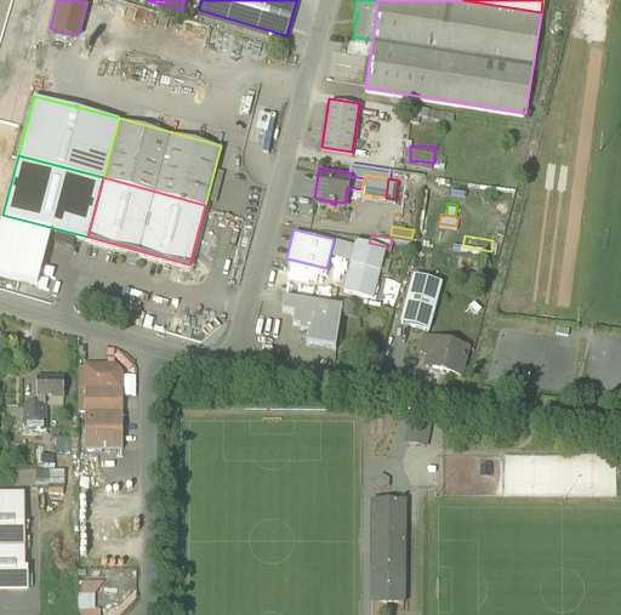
[(355,241),(335,237),(334,239),(331,249),(352,255),(355,241)]
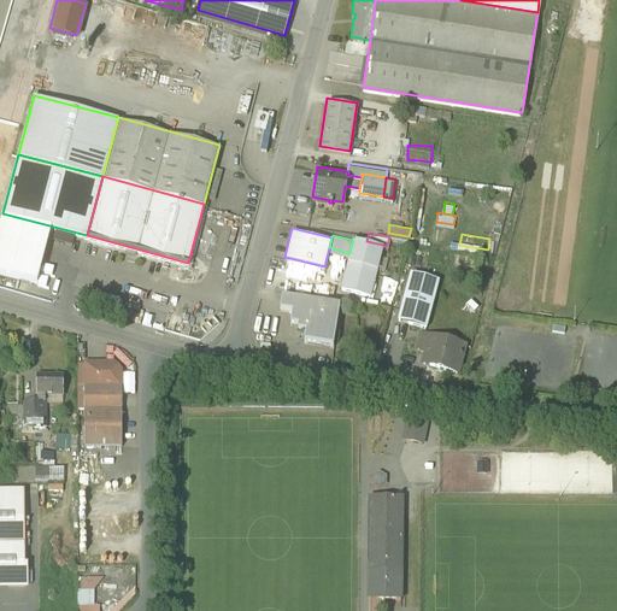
[(366,241),(353,238),(352,238),(352,239),(353,239),(353,240),(350,253),(341,286),(370,293),(377,266),(383,246),(383,245),(366,241)]
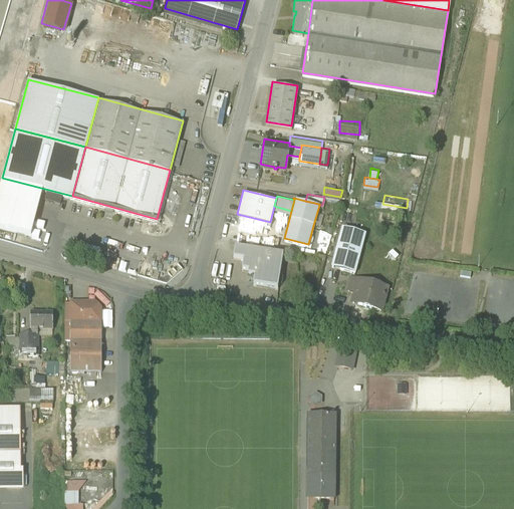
[(365,231),(342,225),(331,264),(352,270),(354,270),(365,231)]
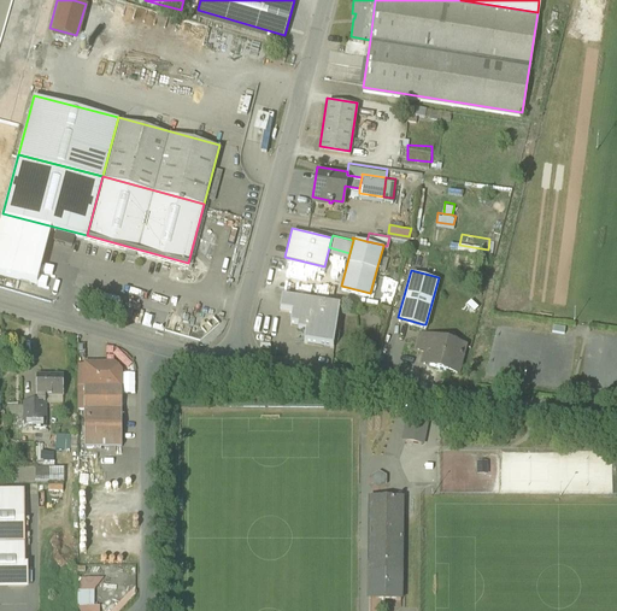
[(340,303),(282,293),(280,307),(292,309),(289,322),(298,323),(297,330),(305,332),(304,339),(333,344),(340,303)]
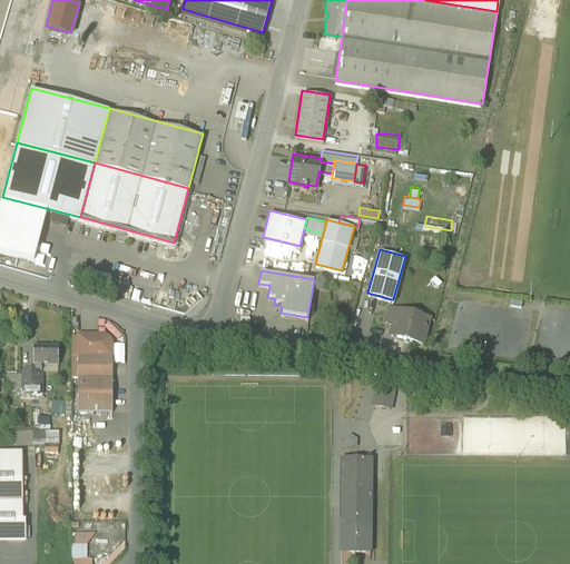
[(397,307),(389,305),(385,318),(394,320),(397,307)]
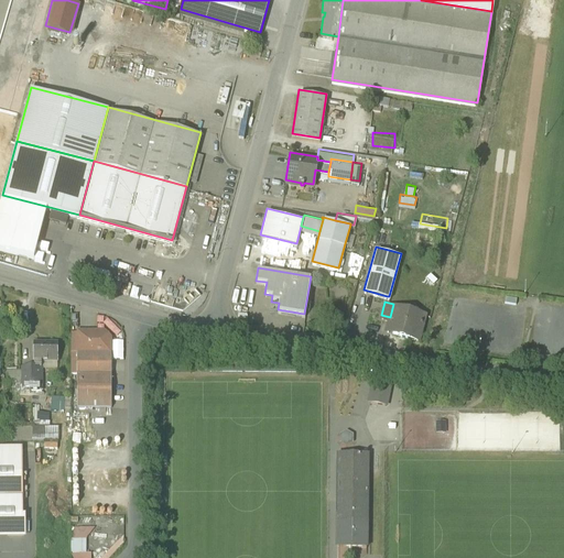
[(424,313),(393,304),(390,317),(387,329),(418,337),(424,313)]
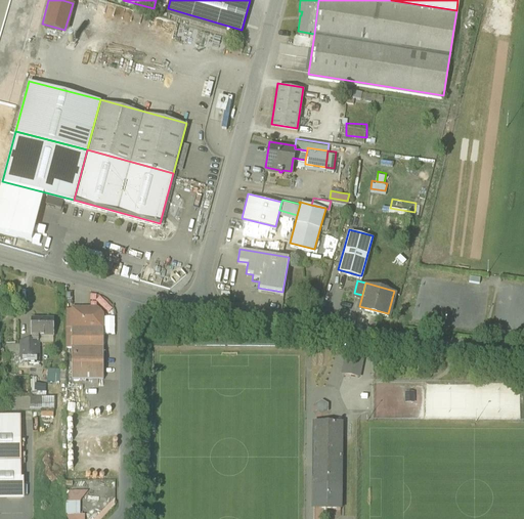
[(96,305),(72,305),(72,306),(72,326),(103,326),(103,311),(96,305)]
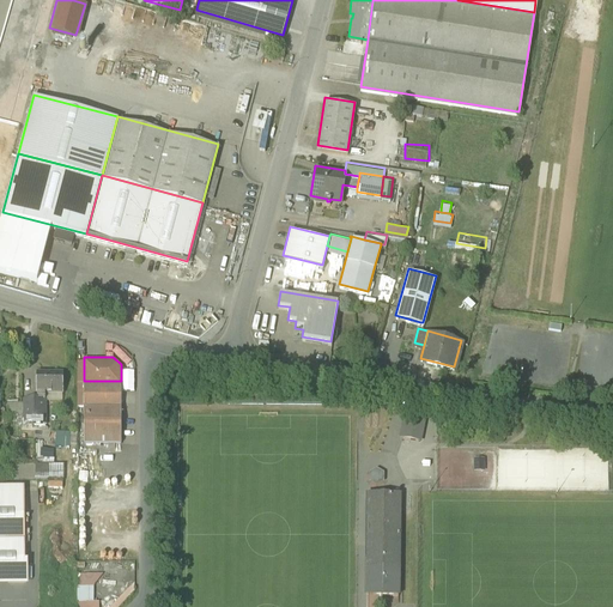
[(62,369),(36,369),(36,396),(44,396),(44,389),(62,389),(62,369)]
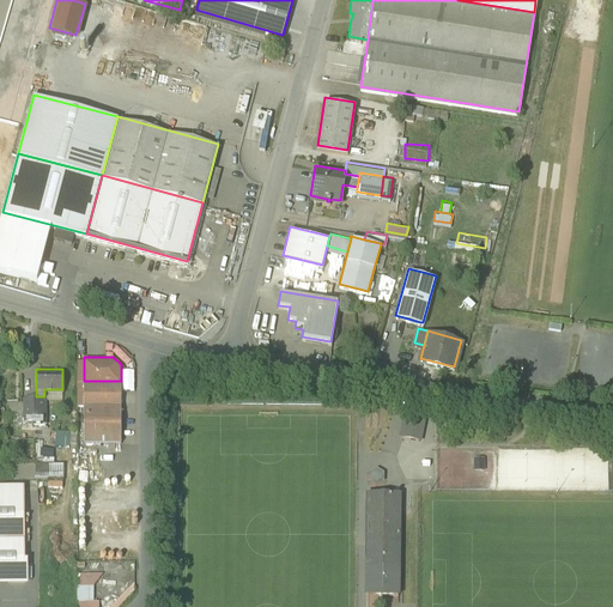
[(84,381),(84,404),(84,439),(121,439),(121,382),(121,381),(84,381)]
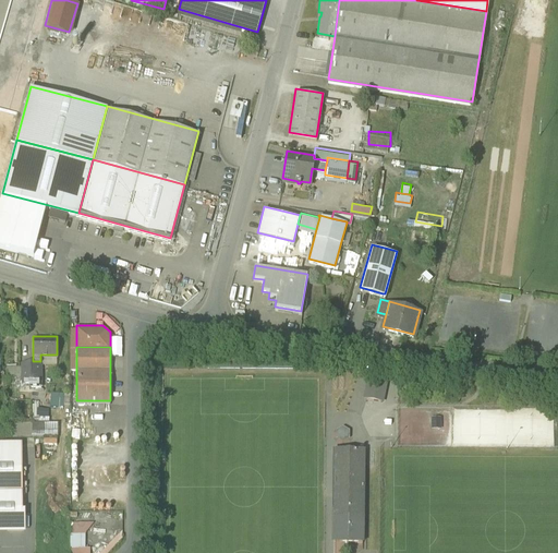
[(33,361),(21,361),(21,382),(31,382),(31,383),(41,383),(40,361),(33,361)]
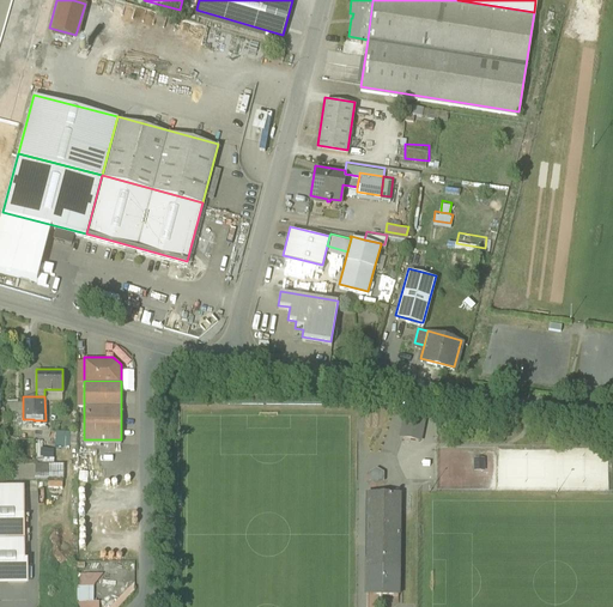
[(423,417),(407,413),(402,433),(418,437),(423,417)]
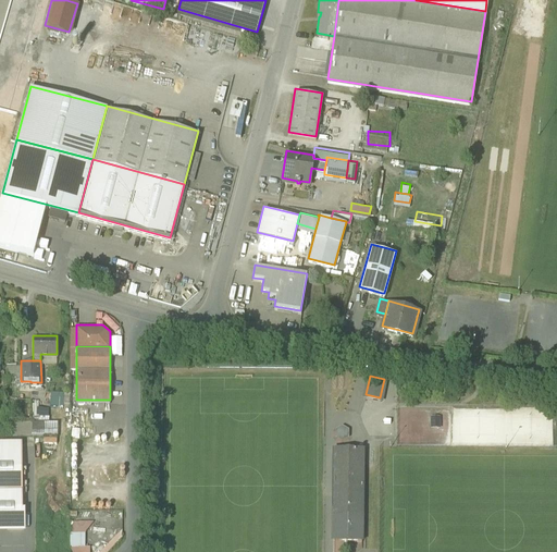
[(54,401),(66,400),(66,389),(53,389),(54,401)]
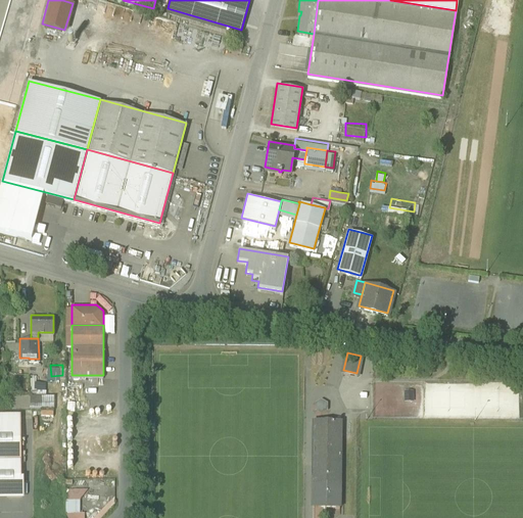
[(56,392),(13,392),(13,405),(56,405),(56,392)]
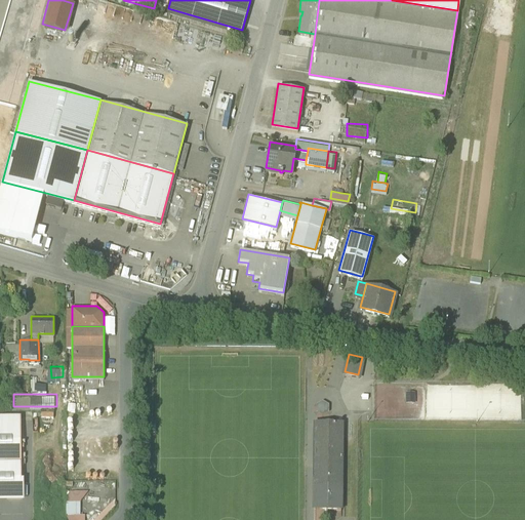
[(323,399),(318,402),(318,407),(322,410),(327,407),(327,402),(323,399)]
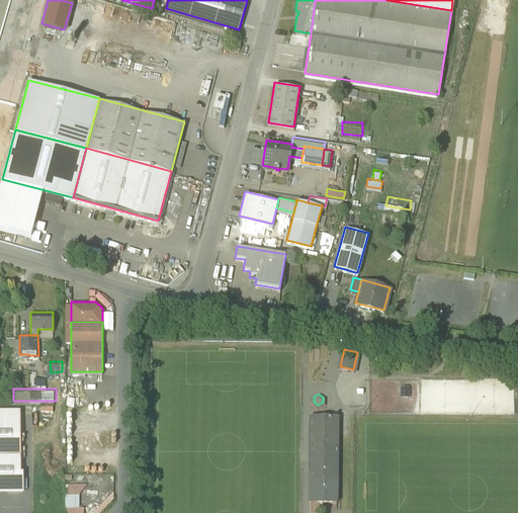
[(20,408),(0,408),(0,487),(21,487),(20,408)]
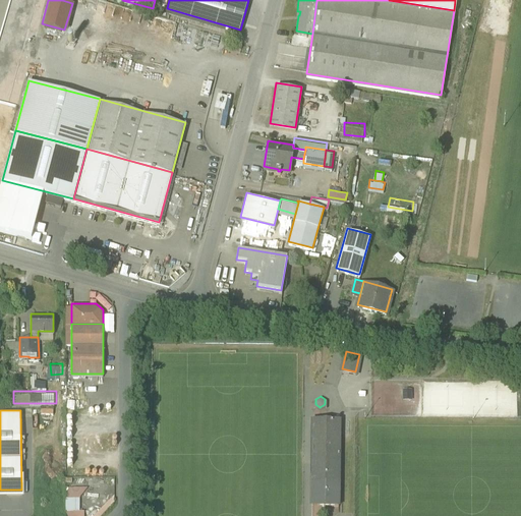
[(323,480),(324,417),(312,417),(311,480),(323,480)]
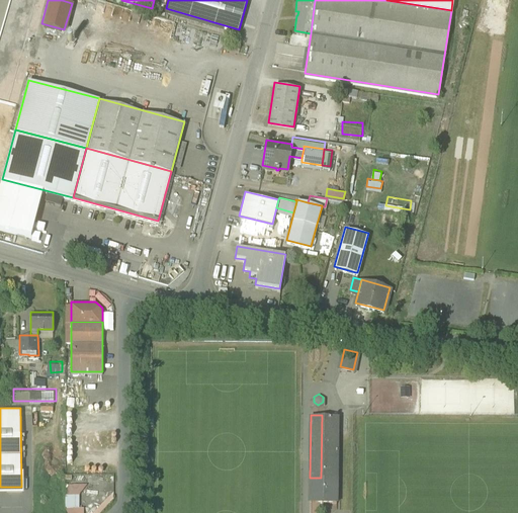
[(337,415),(322,415),(321,478),(337,478),(337,415)]
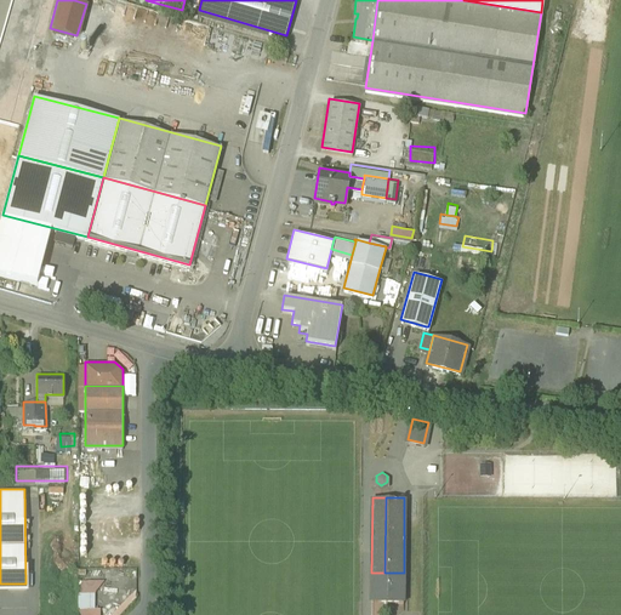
[(403,599),(404,573),(385,573),(371,573),(371,598),(403,599)]
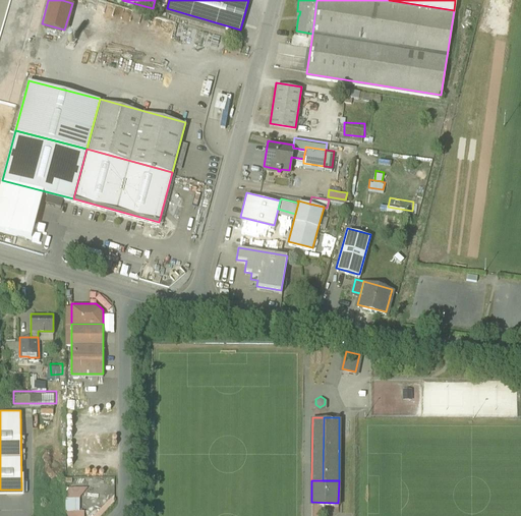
[(65,485),(65,496),(79,496),(88,484),(65,485)]
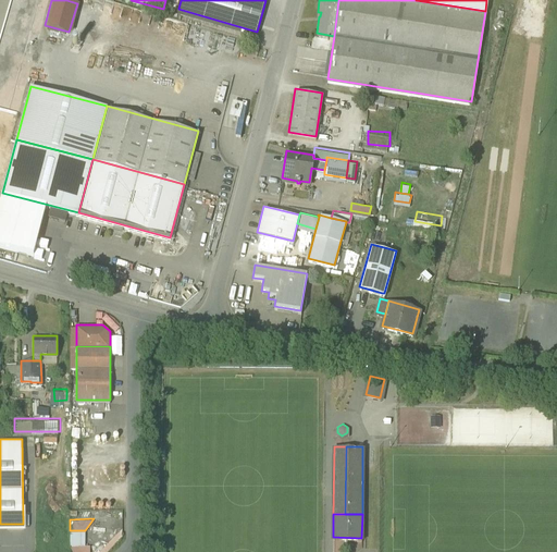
[(122,526),(96,551),(103,551),(122,534),(122,526)]
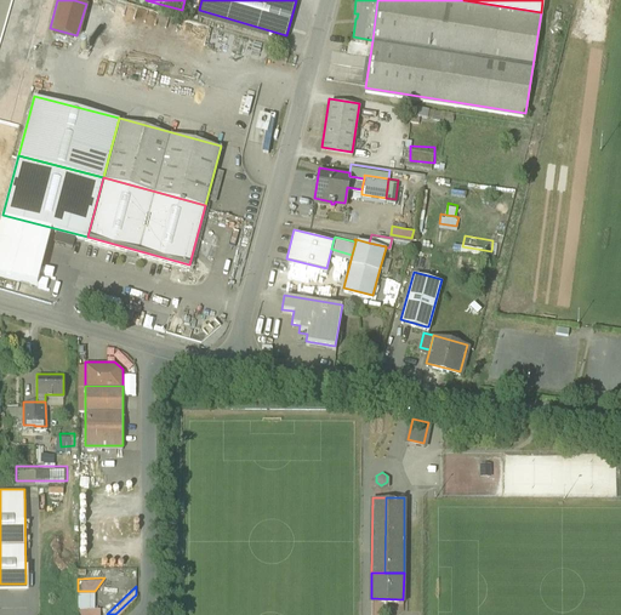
[(95,591),(78,591),(78,605),(95,605),(95,591)]
